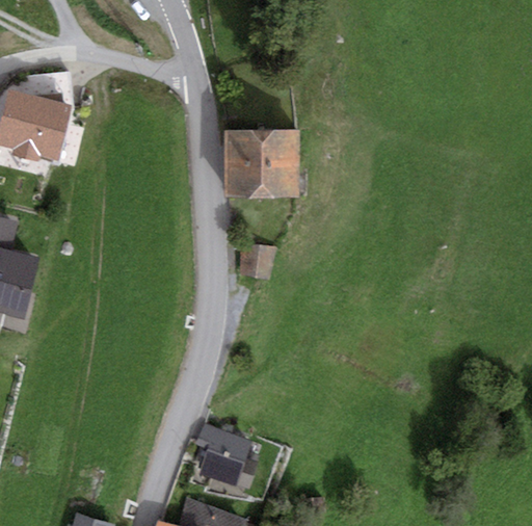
[(72,104),(7,88),(0,124),(0,145),(14,150),(12,156),(38,162),(40,156),(59,161),(72,104)]
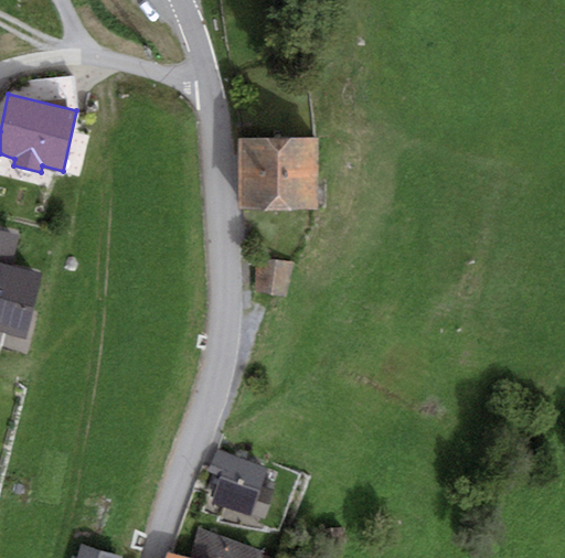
[(318,138),(240,137),(241,207),(317,208),(318,138)]
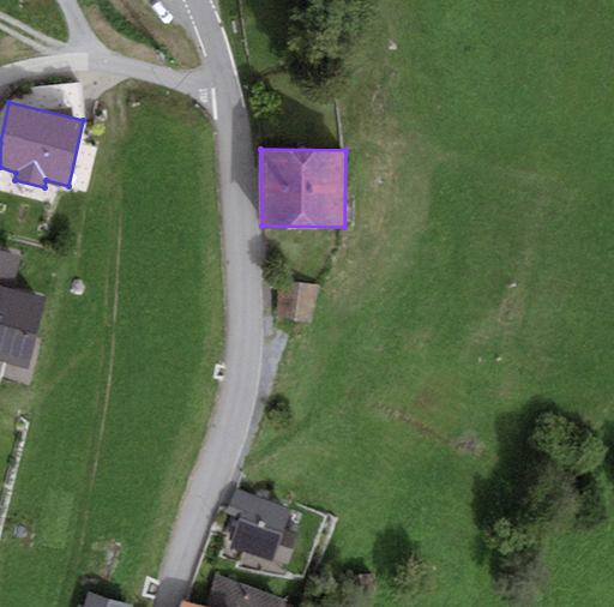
[(22,258),(0,252),(0,361),(28,367),(43,296),(14,289),(22,258)]
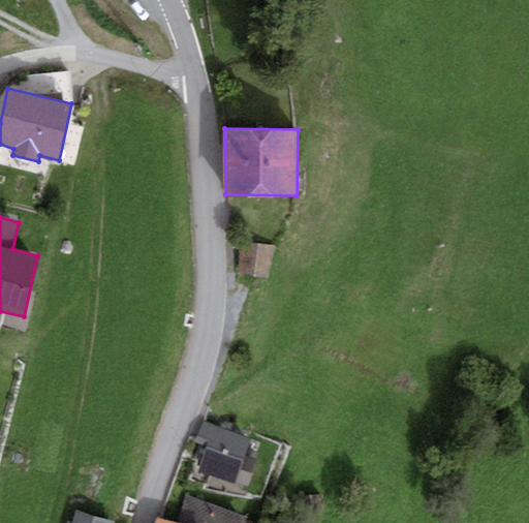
[(275,250),(240,247),(239,279),(268,281),(275,250)]
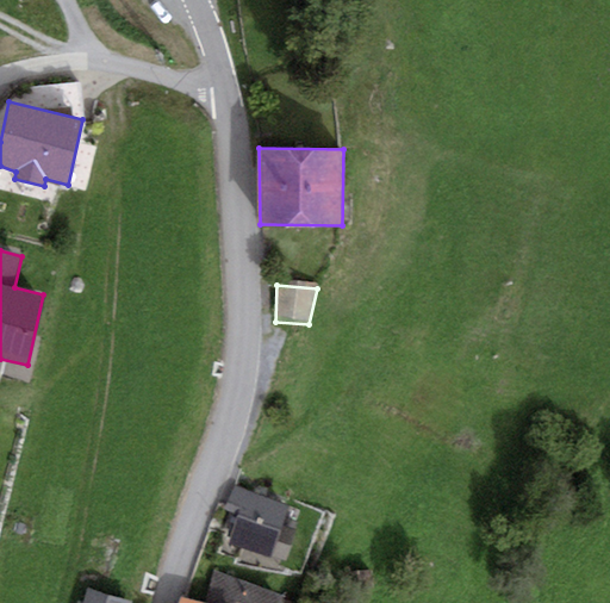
[(290,508),(235,491),(226,516),(237,518),(229,545),(286,564),(296,533),(282,529),(290,508)]
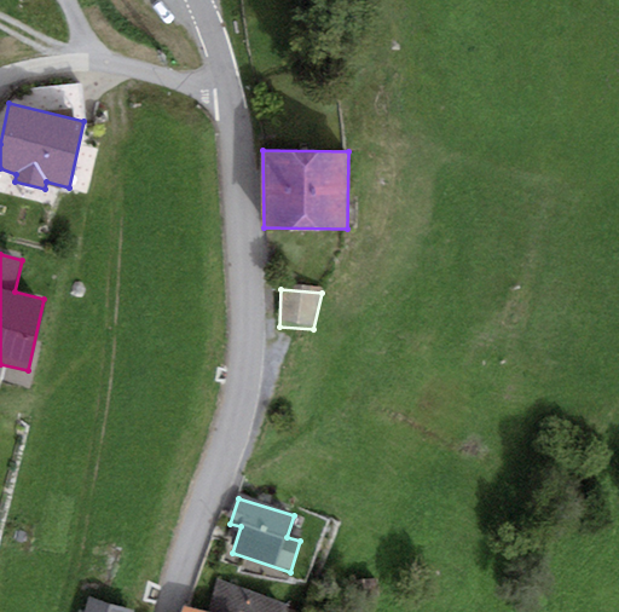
[(218,584),(210,611),(285,611),(287,607),(218,584)]
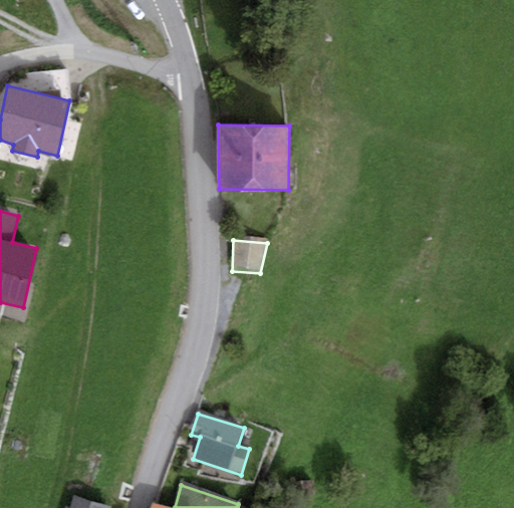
[(104,507),(72,499),(70,507),(104,507)]
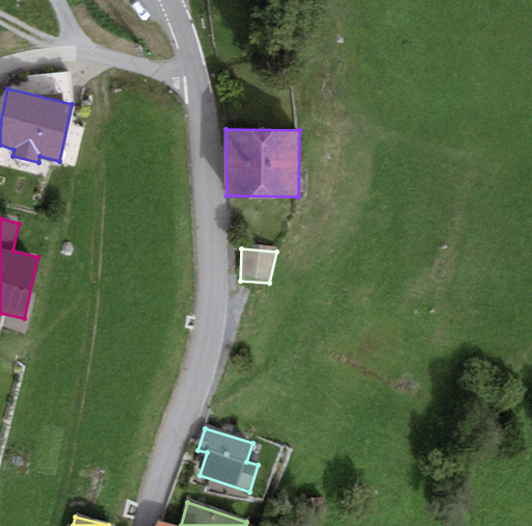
All buildings are outlined.
